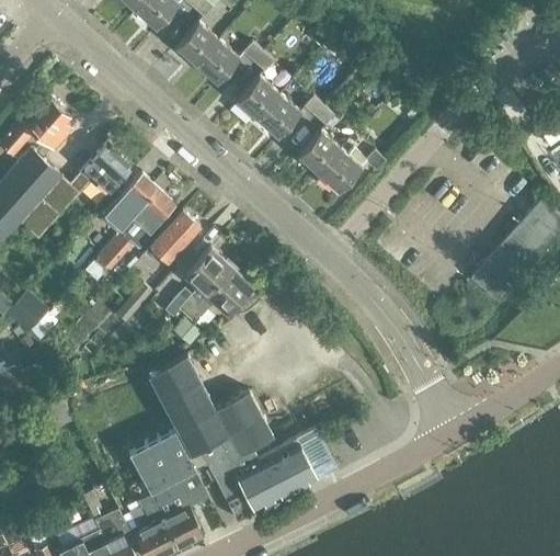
[(120,0),(135,12),(145,0),(120,0)]
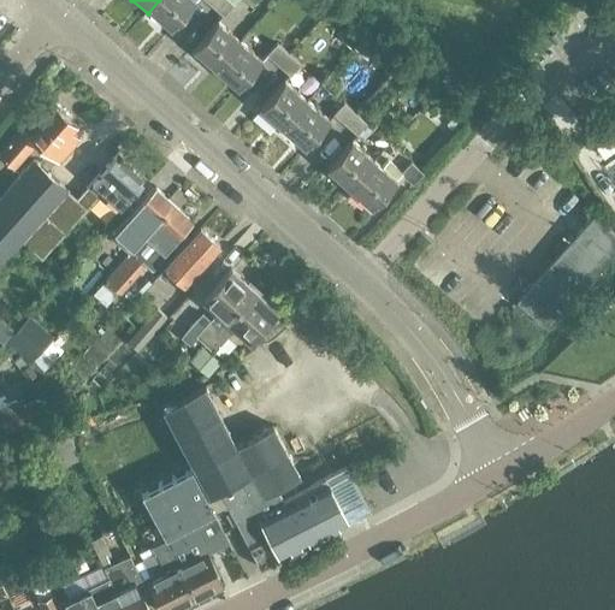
[(187,0),(159,0),(148,13),(171,34),(195,7),(187,0)]
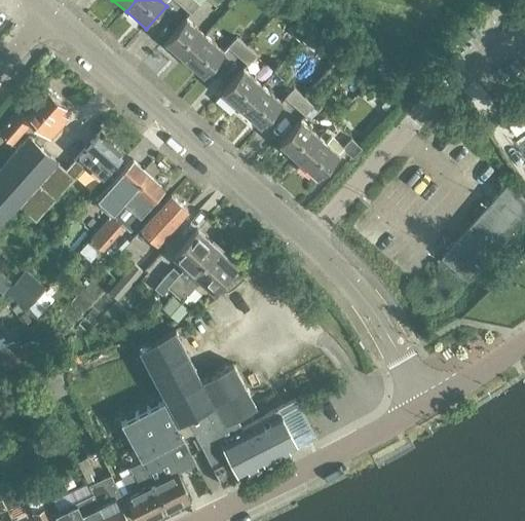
[(170,0),(180,8),(186,0),(170,0)]
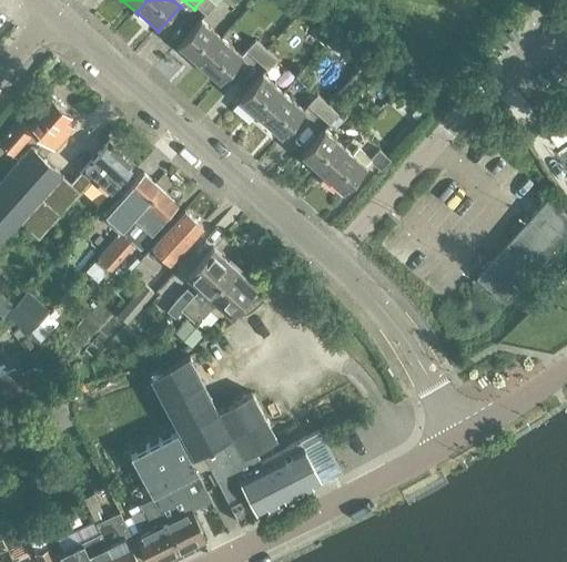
[(205,19),(215,8),(221,1),(219,0),(201,0),(194,9),(205,19)]
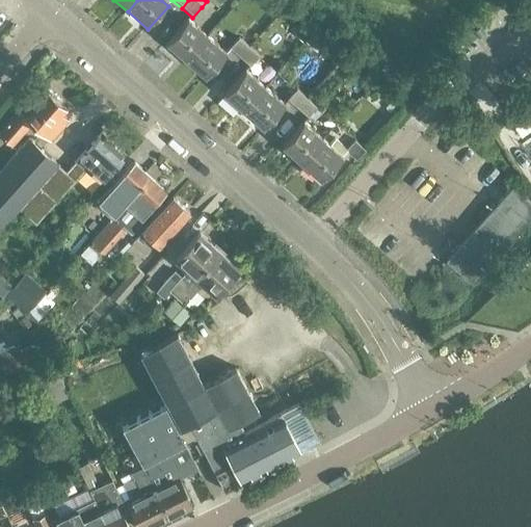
[(166,47),(186,64),(207,41),(187,23),(166,47)]
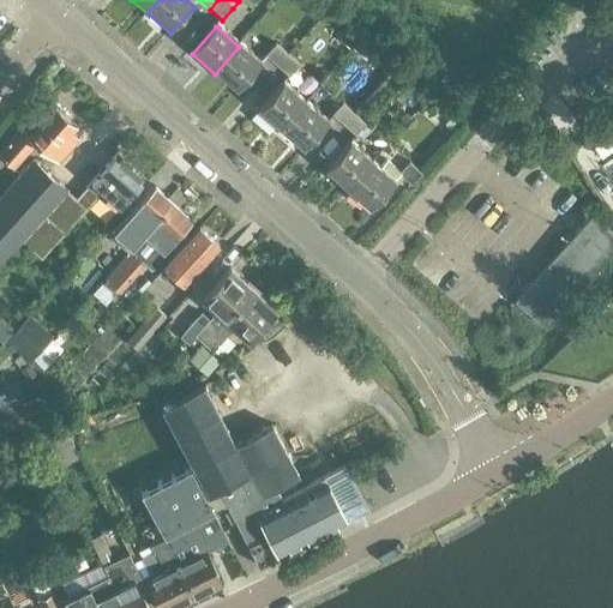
[(366,64),(374,54),(360,42),(352,52),(366,64)]
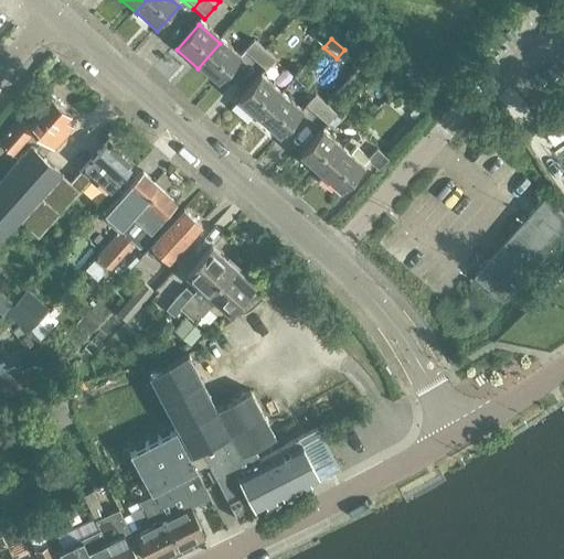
[(220,43),(198,68),(219,87),(242,62),(220,43)]
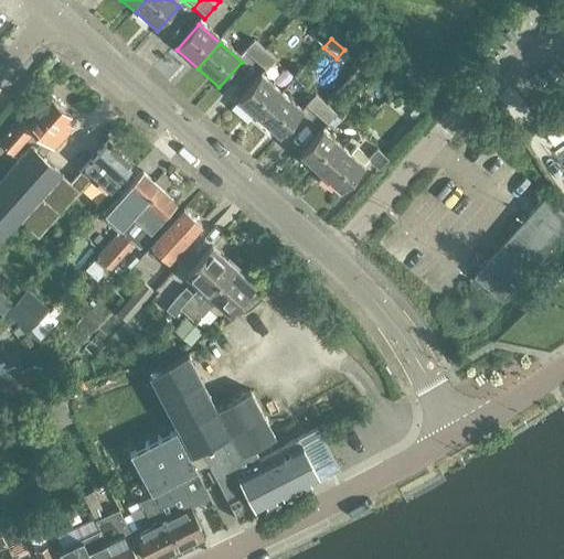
[(255,64),(264,53),(253,43),(243,54),(255,64)]
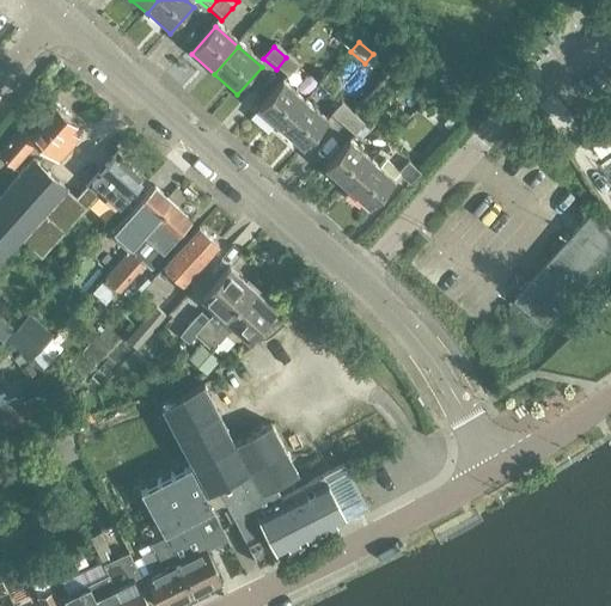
[(288,80),(298,68),(286,57),(276,69),(288,80)]
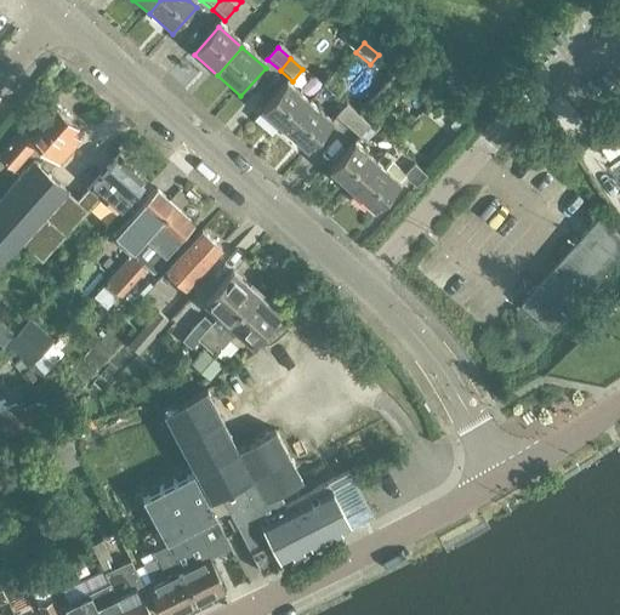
[(262,112),(285,132),(310,106),(286,85),(262,112)]
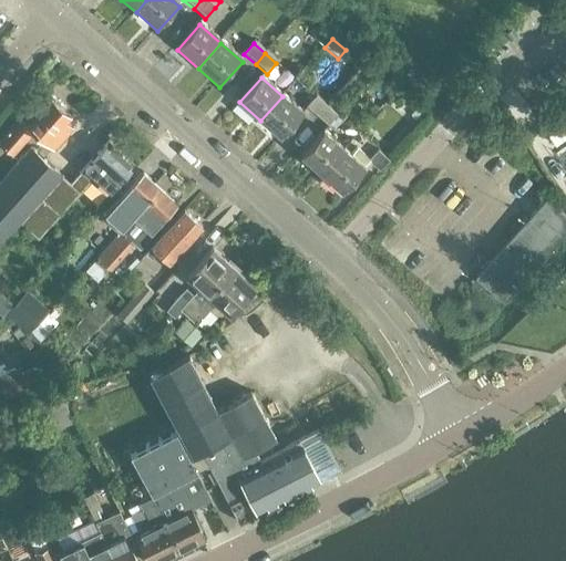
[(283,96),(260,121),(281,139),(304,115),(283,96)]
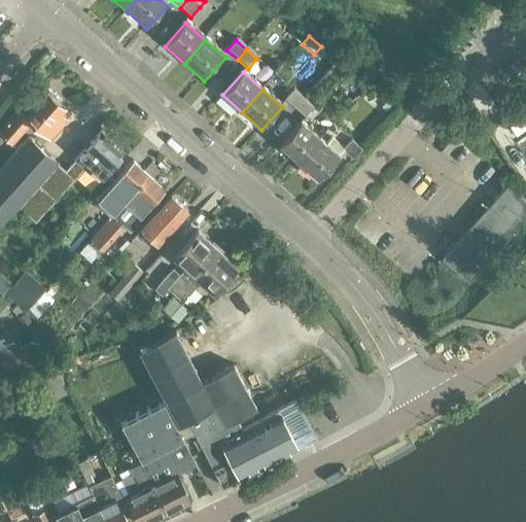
[(294,110),(303,100),(293,91),(284,101),(294,110)]
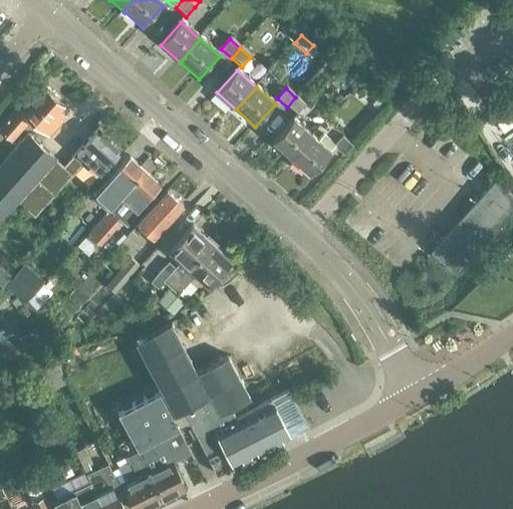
[(49,138),(65,119),(59,113),(63,108),(44,92),(23,115),(18,110),(0,130),(0,134),(10,144),(30,121),(49,138)]
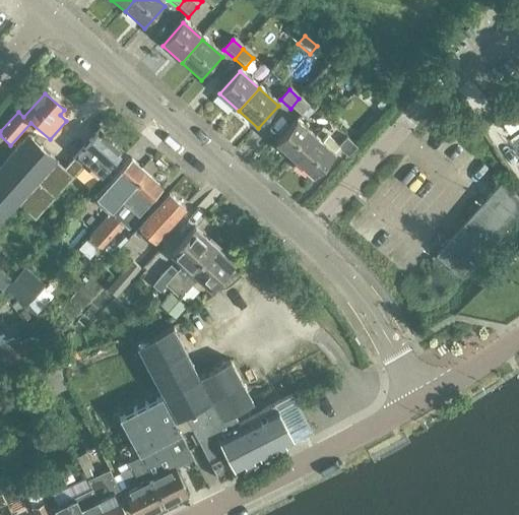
[(301,118),(309,108),(299,99),(290,109),(301,118)]
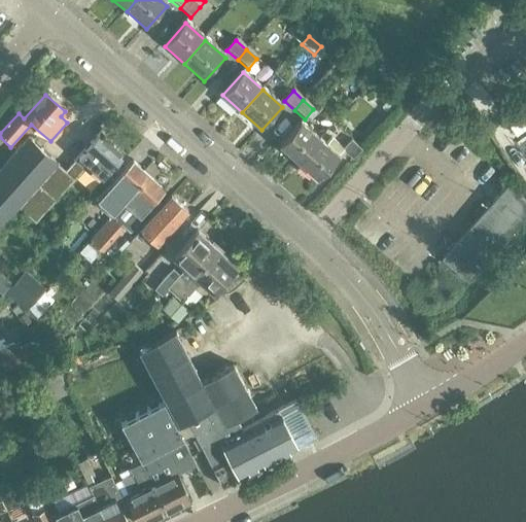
[(525,113),(510,126),(517,136),(525,129),(525,113)]
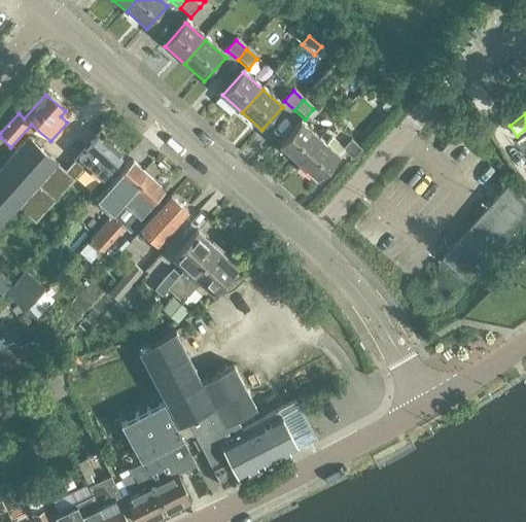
[(279,146),(299,163),(319,139),(301,123),(279,146)]
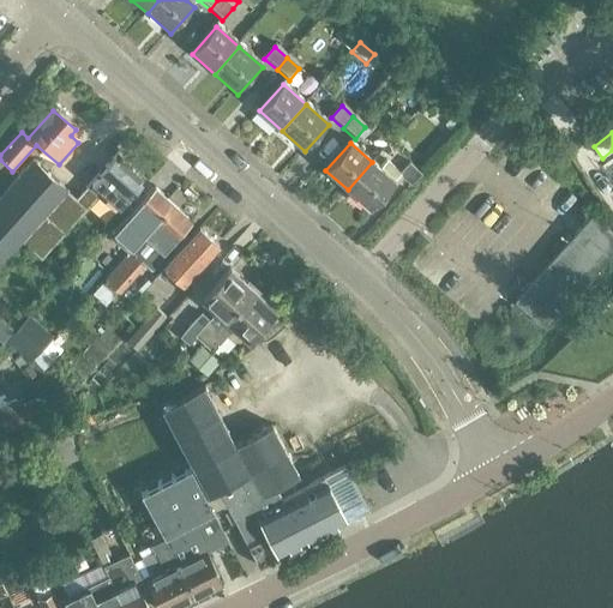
[(612,186),(612,151),(600,160),(592,144),(575,154),(578,161),(594,152),(612,186)]
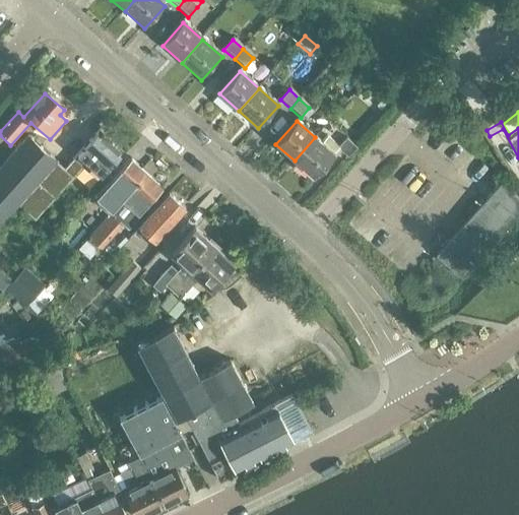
[(64,172),(57,165),(25,137),(0,166),(0,228),(38,186),(54,201),(83,169),(98,182),(123,154),(99,133),(64,172)]
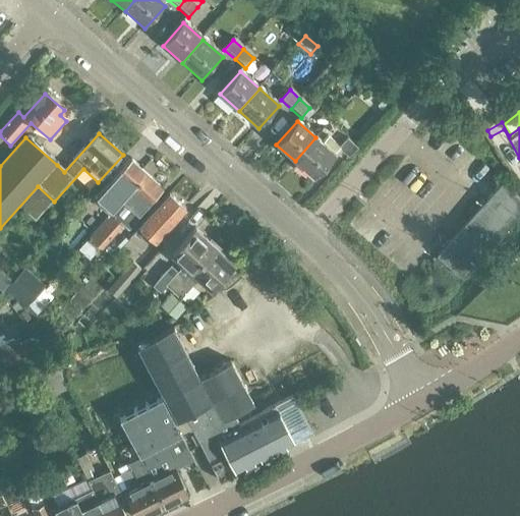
[(315,137),(295,161),(313,178),(335,155),(315,137)]
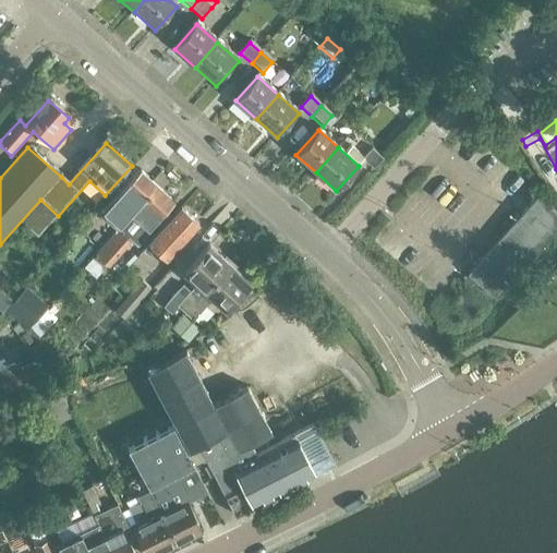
[(362,160),(373,171),(382,160),(371,149),(362,160)]
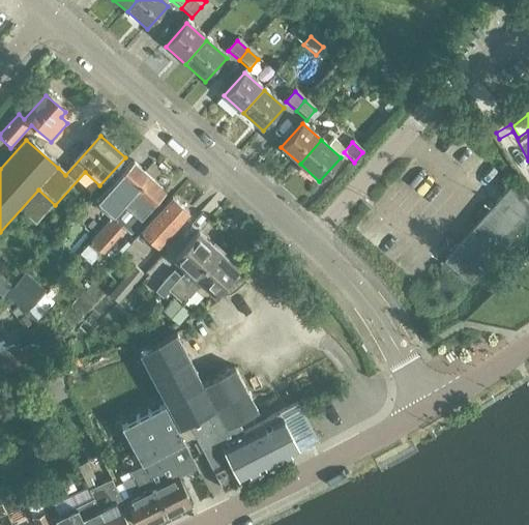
[(115,198),(123,206),(149,178),(133,164),(98,200),(107,207),(115,198)]
